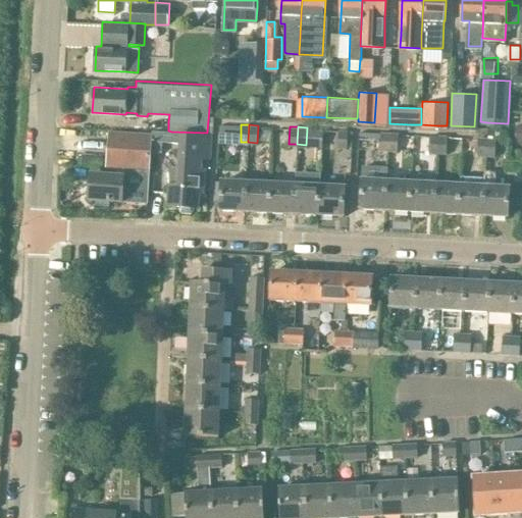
[(338,128),(337,147),(347,147),(347,130),(338,128)]
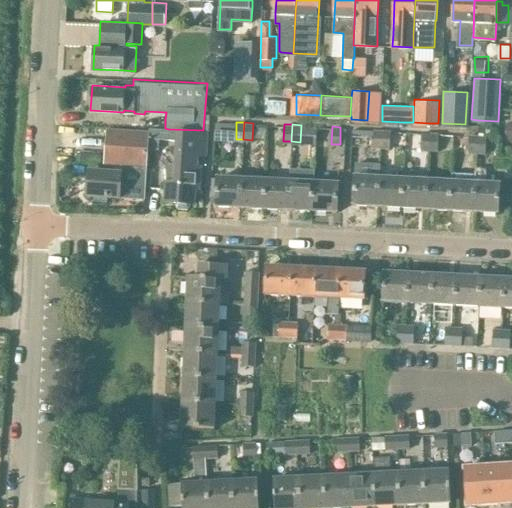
[(104,162),(104,163),(122,164),(132,165),(147,166),(147,165),(148,157),(149,137),(149,131),(148,130),(107,128),(104,162)]
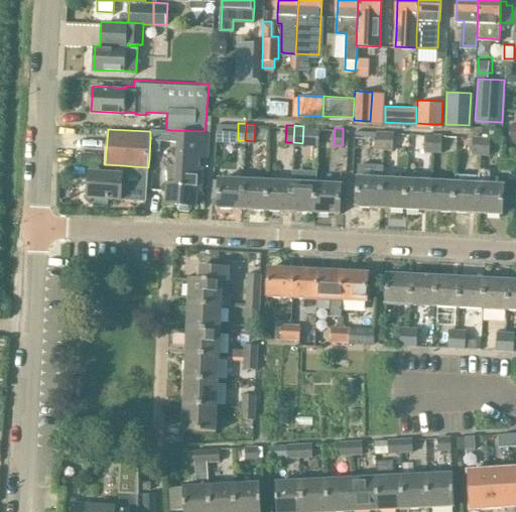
[(167,182),(165,203),(176,204),(178,208),(188,209),(191,205),(196,205),(198,183),(202,183),(203,183),(204,164),(203,164),(199,164),(200,157),(203,157),(208,157),(210,131),(208,131),(205,131),(169,130),(169,132),(168,139),(174,139),(179,140),(178,152),(177,162),(172,162),(168,167),(167,182)]
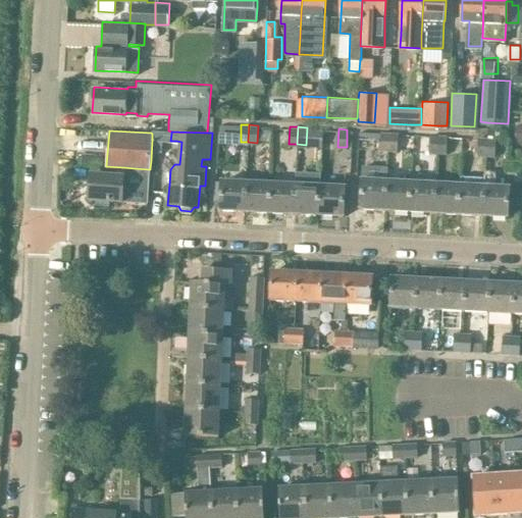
[(378,148),(387,149),(388,132),(380,132),(378,148)]
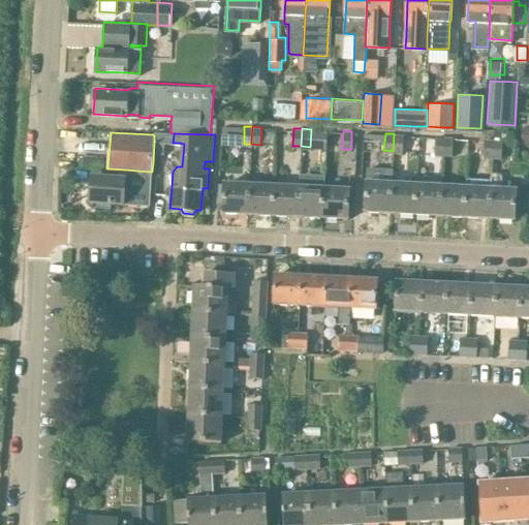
[(403,134),(394,133),(393,151),(402,151),(403,134)]
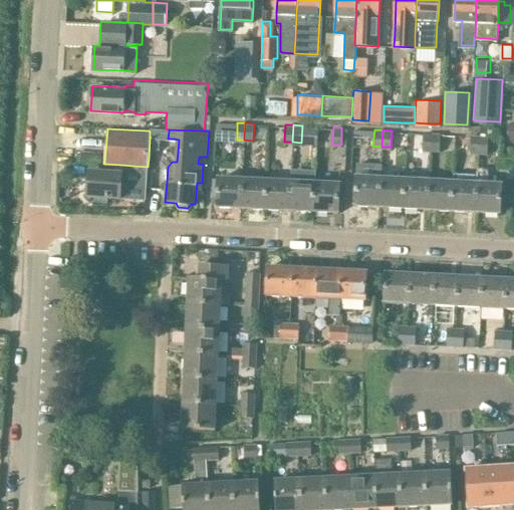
[(422,150),(430,150),(431,132),(423,132),(422,150)]
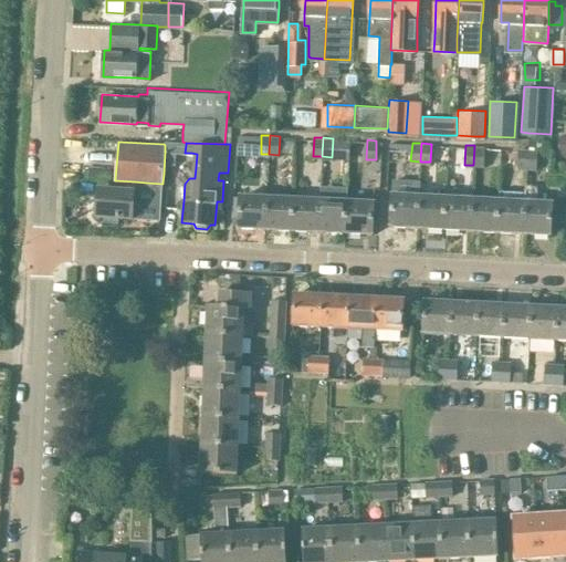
[(484,145),(474,145),(473,165),(483,166),(484,145)]
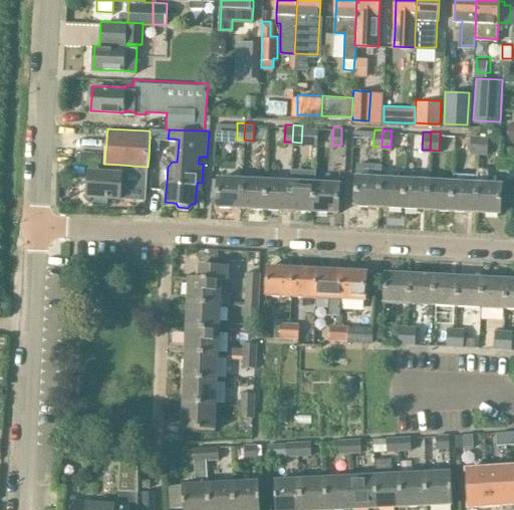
[(478,152),(480,134),(471,134),(469,151),(478,152)]
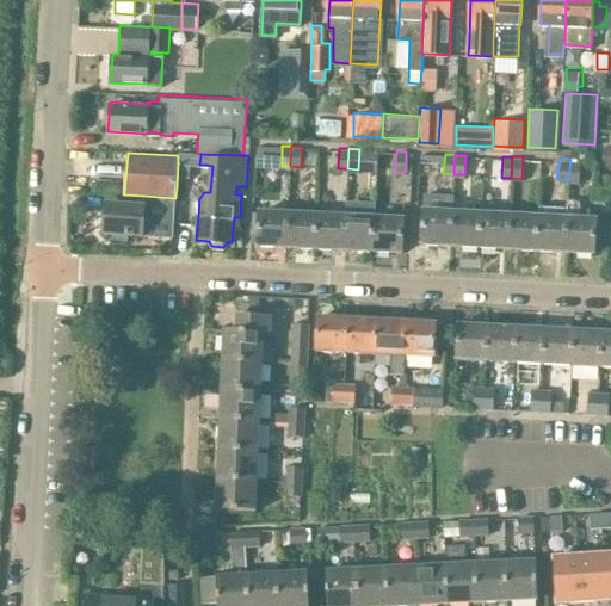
[(571,159),(568,180),(579,180),(581,160),(571,159)]
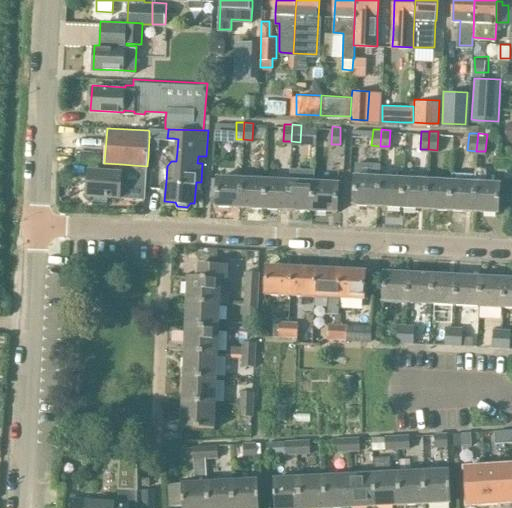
[(354,161),(352,203),(377,204),(379,176),(380,163),(354,161)]
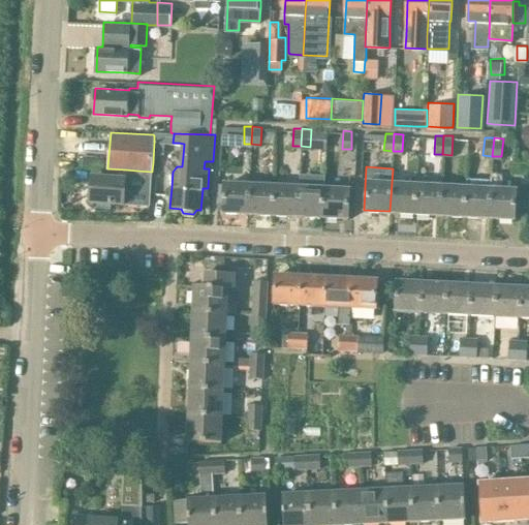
[(91,174),(89,202),(124,204),(125,194),(138,195),(151,195),(152,172),(136,171),(126,170),(126,177),(91,174)]
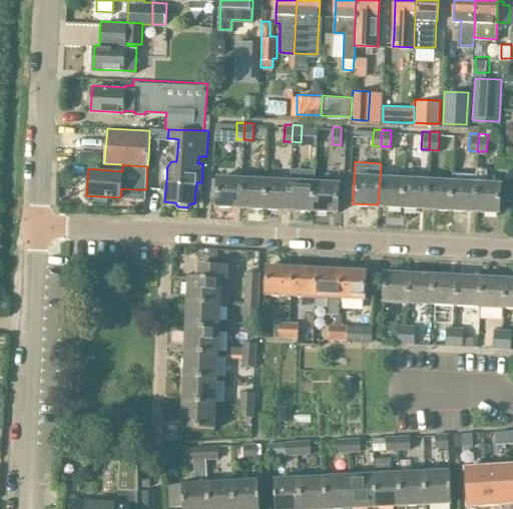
[(451,180),(449,208),(473,210),(475,181),(476,172),(452,170),(451,180)]
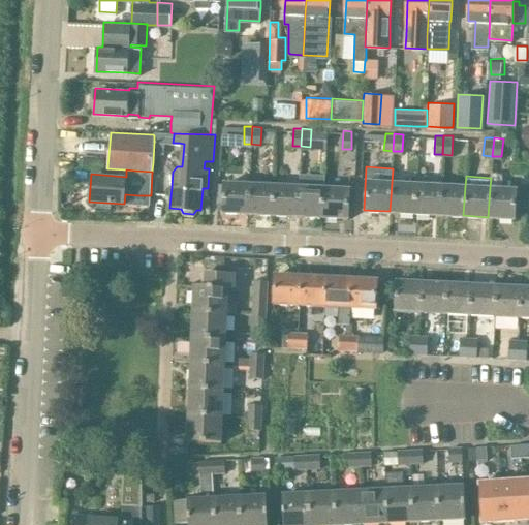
[(222,212),(248,213),(249,182),(224,181),(222,212)]
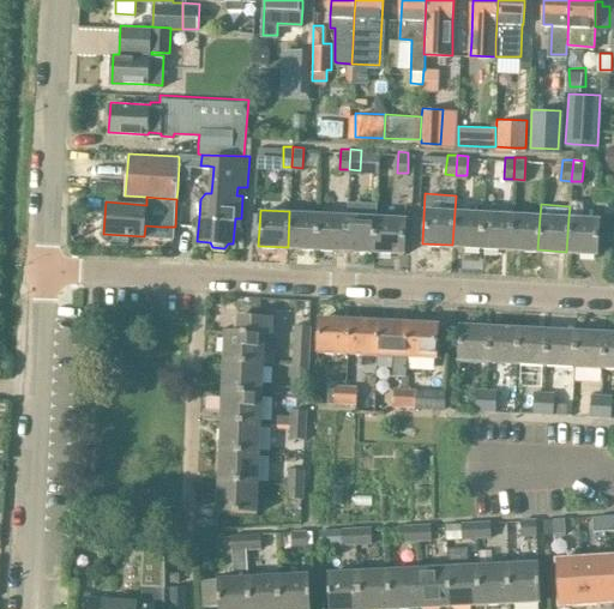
[(288,247),(317,248),(318,212),(289,211),(288,247)]
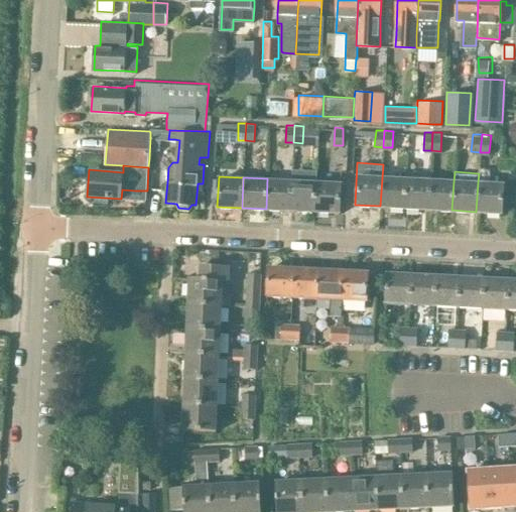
[(380,206),(404,208),(405,178),(382,177),(380,206)]
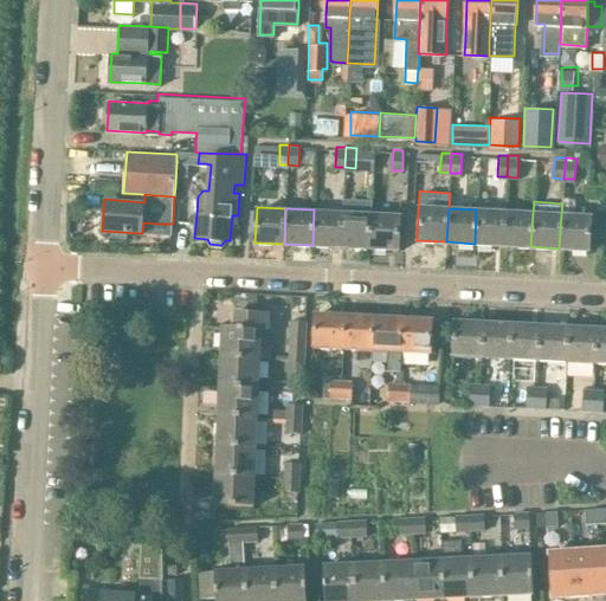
[(313,245),(341,246),(342,211),(314,209),(313,245)]
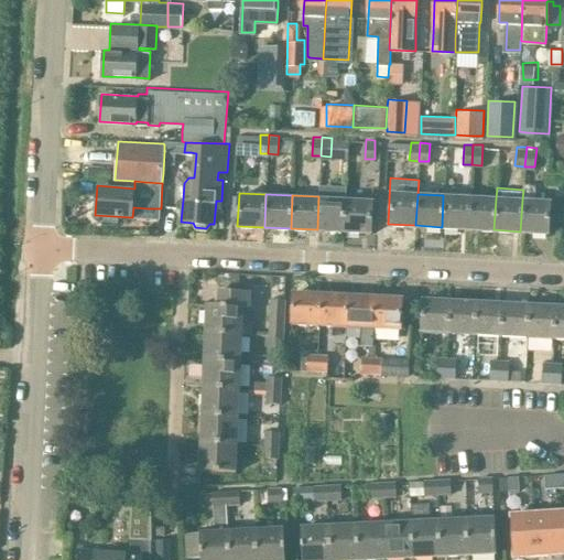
[(470,196),(443,195),(442,227),(468,228),(470,196)]
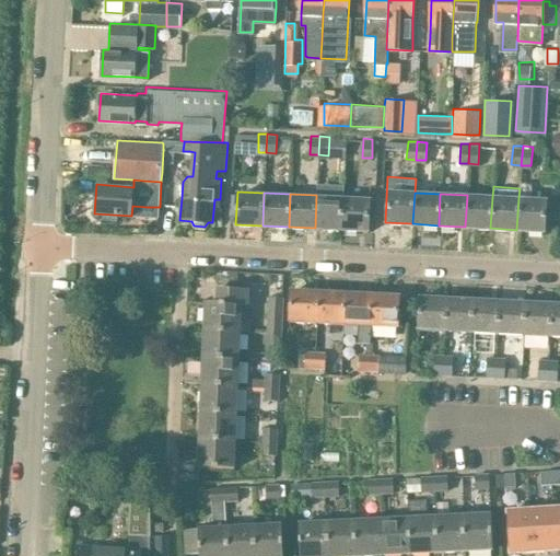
[(315,228),(341,230),(342,197),(316,195),(315,228)]
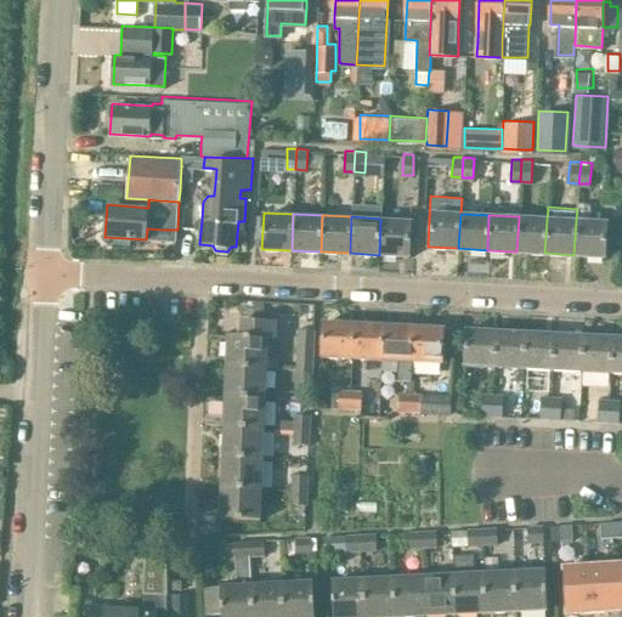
[(547,219),(519,216),(516,252),(544,253),(547,219)]
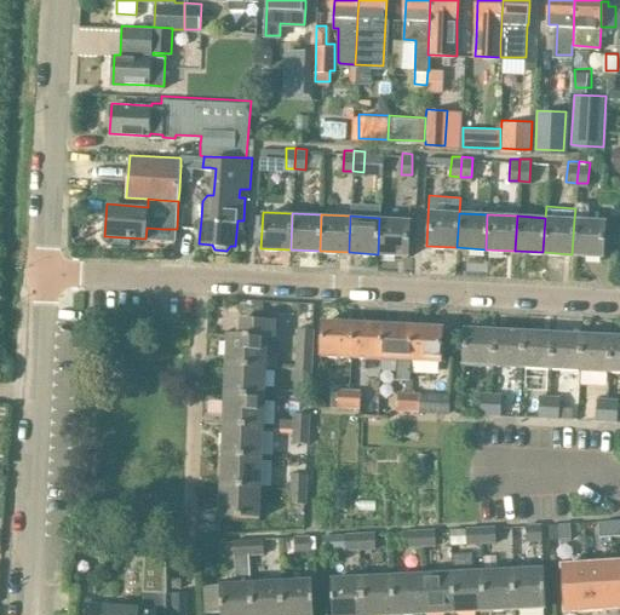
[(379,218),(378,254),(407,256),(409,219),(379,218)]
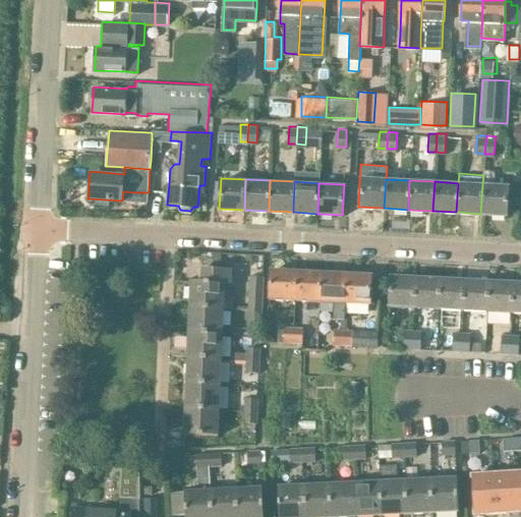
[(482,184),(480,214),(506,215),(508,185),(482,184)]
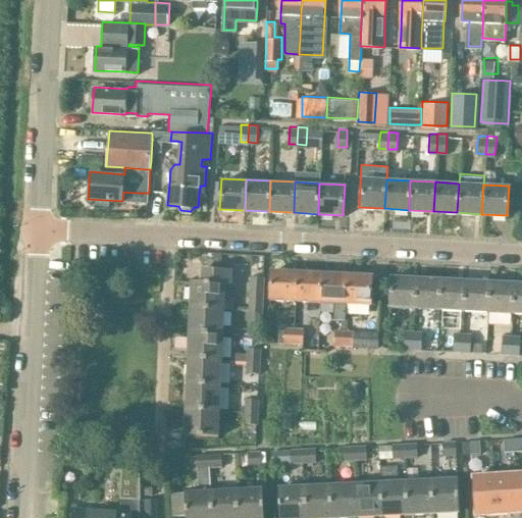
[(87,262),(74,262),(74,270),(87,271),(87,262)]
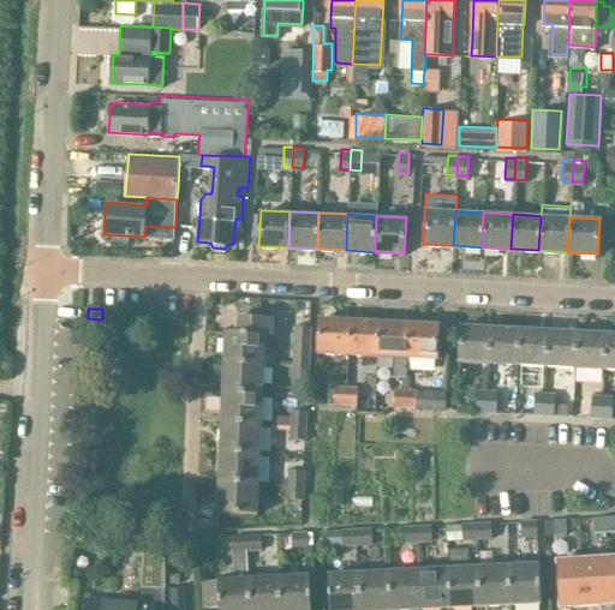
[(264,348),(266,334),(275,334),(276,316),(238,314),(237,330),(226,329),(225,359),(264,362),(275,363),(276,348),(264,348)]
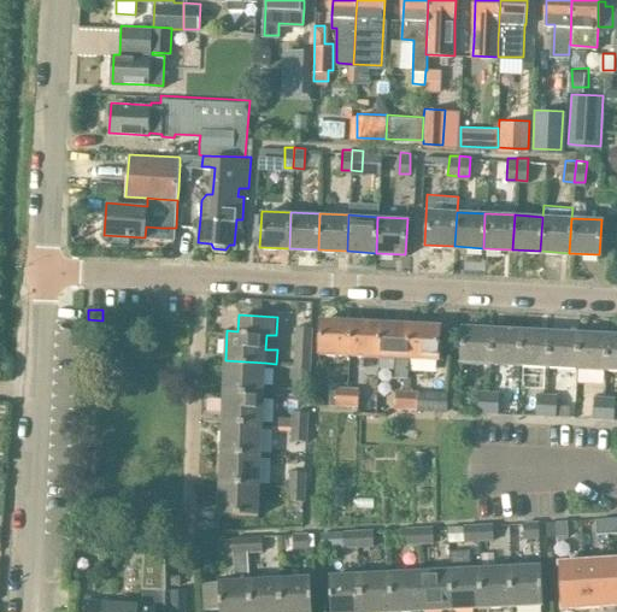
[(319,352),(350,354),(352,319),(322,318),(319,352)]
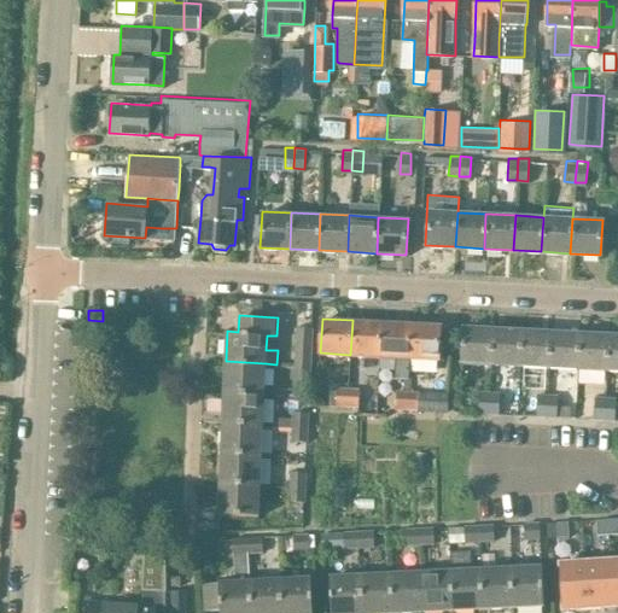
[(350,355),(380,356),(382,321),(353,320),(350,355)]
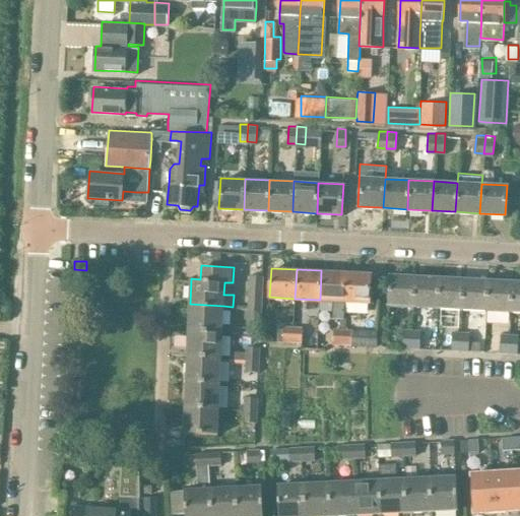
[(344,301),(345,301),(346,272),(321,270),(320,300),(333,300),(332,316),(344,317),(344,301)]
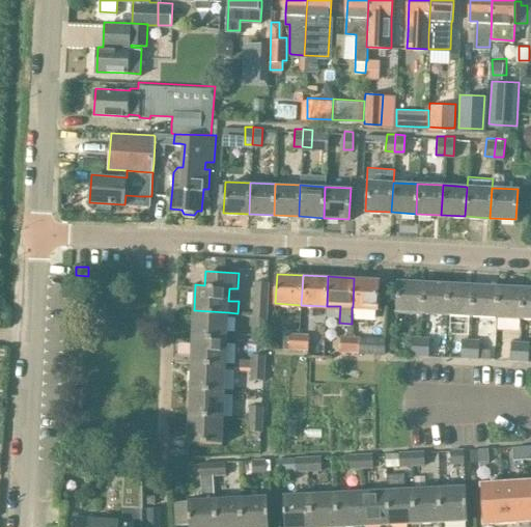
[(380,279),(354,278),(353,307),(379,308),(380,279)]
